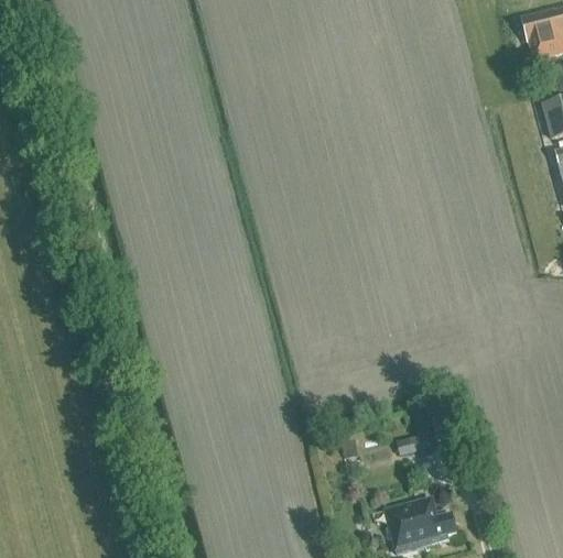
[(562,50),(562,42),(560,31),(562,30),(562,7),(554,10),(553,8),(520,17),(527,42),(529,41),(533,58),(562,50)]
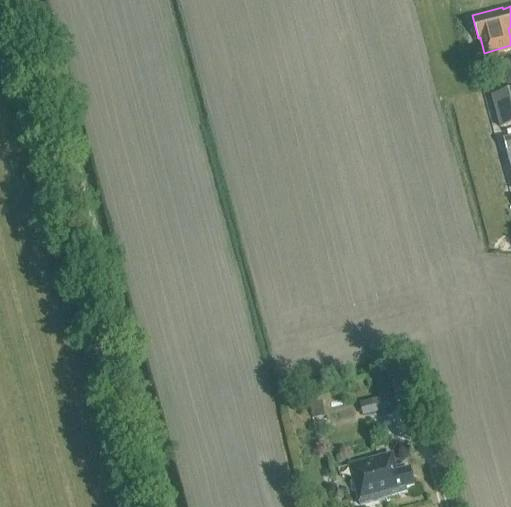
[(510,86),(490,93),(499,125),(510,121),(510,86)]
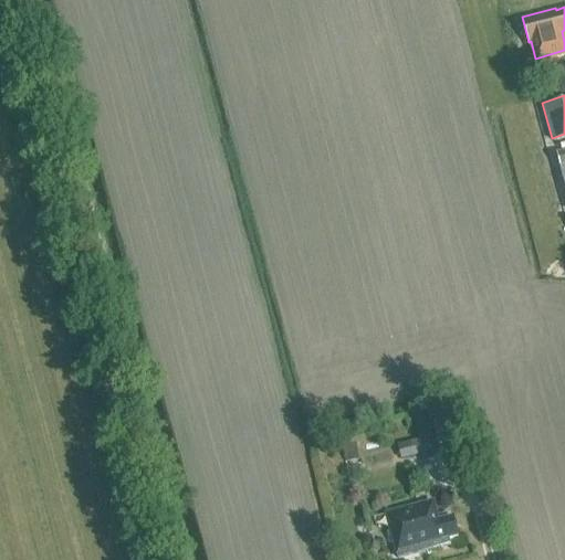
[(564,146),(555,149),(564,189),(564,146)]
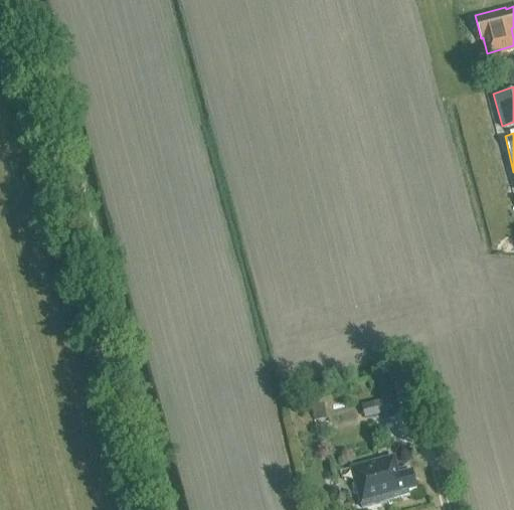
[(399,363),(401,371),(413,369),(411,361),(399,363)]
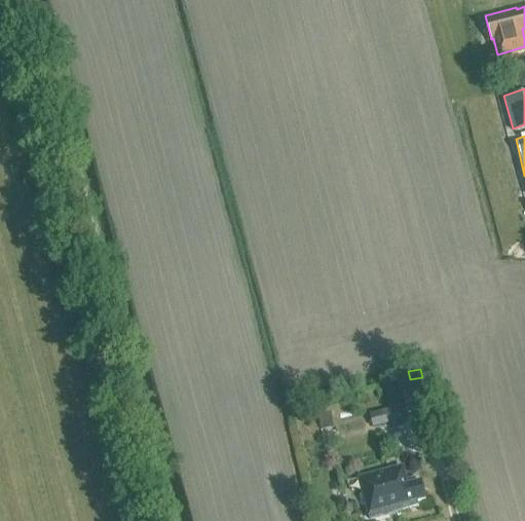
[(397,382),(383,385),(387,401),(400,398),(397,382)]
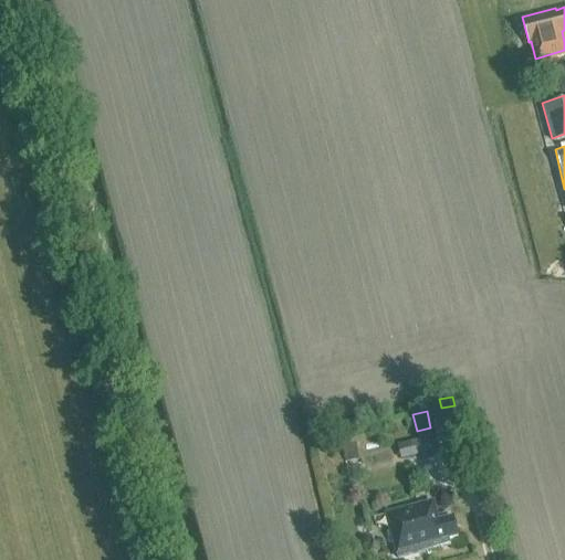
[(435,446),(431,432),(405,439),(408,453),(435,446)]
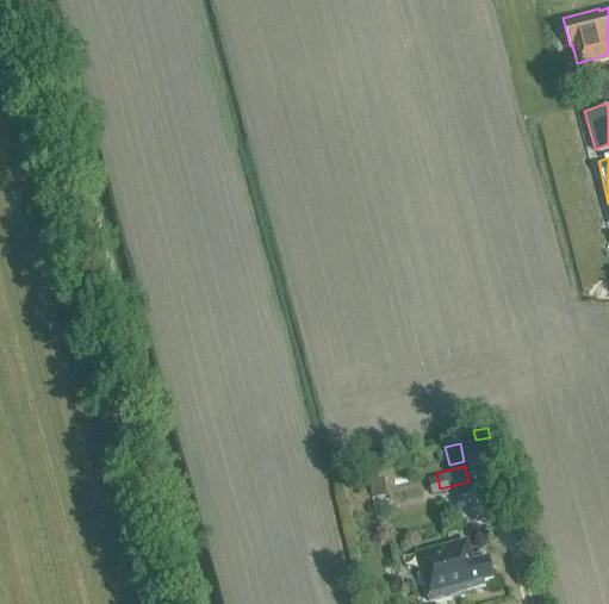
[(385,492),(381,473),(370,475),(373,494),(385,492)]
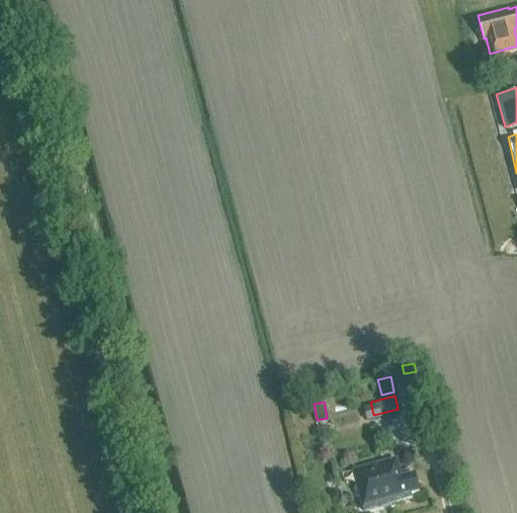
[(413,471),(398,475),(394,457),(353,467),(363,508),(410,496),(408,491),(418,488),(413,471)]
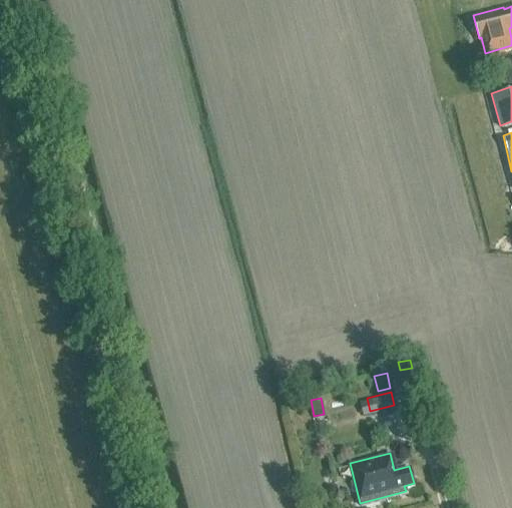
All buildings are outlined.
